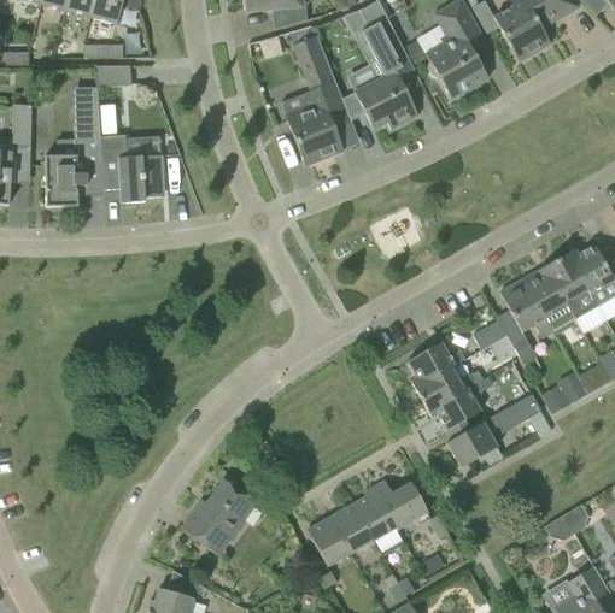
[(41,0),(41,3),(66,10),(69,0),(41,0)]
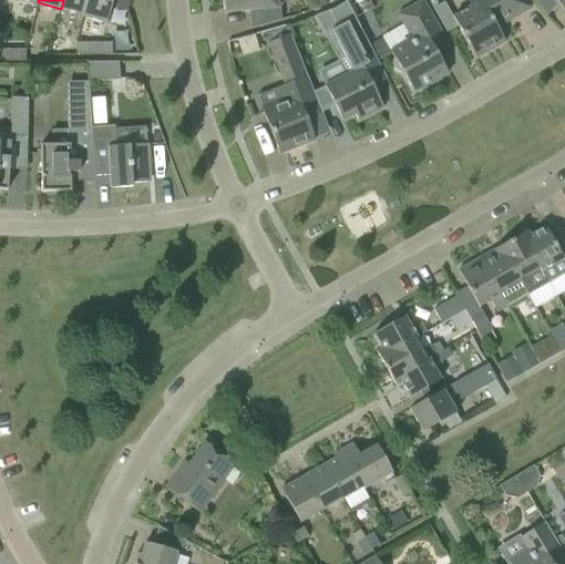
[(63,0),(61,9),(84,14),(88,0),(63,0)]
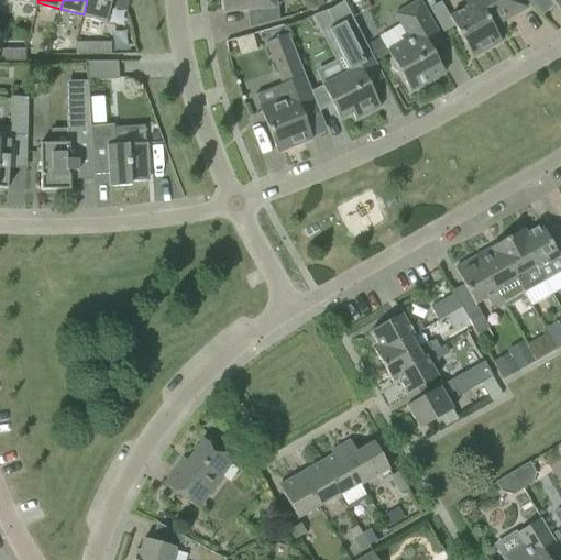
[(87,0),(84,14),(107,21),(111,0),(87,0)]
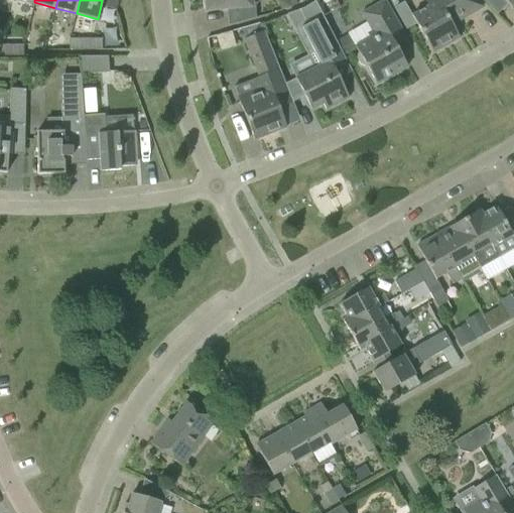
[(207,0),(208,7),(228,5),(230,23),(258,15),(256,0),(207,0)]
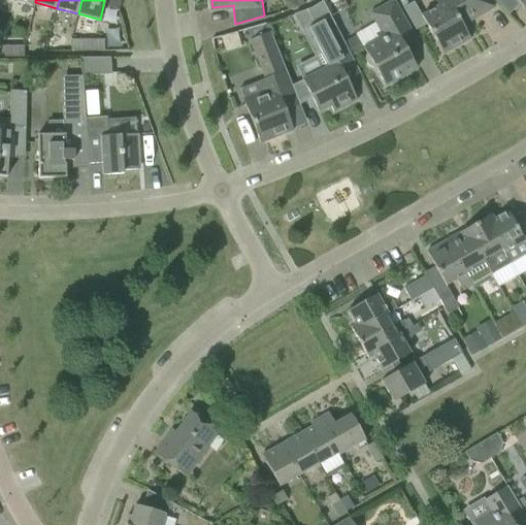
[(287,0),(289,8),(299,4),(297,0),(287,0)]
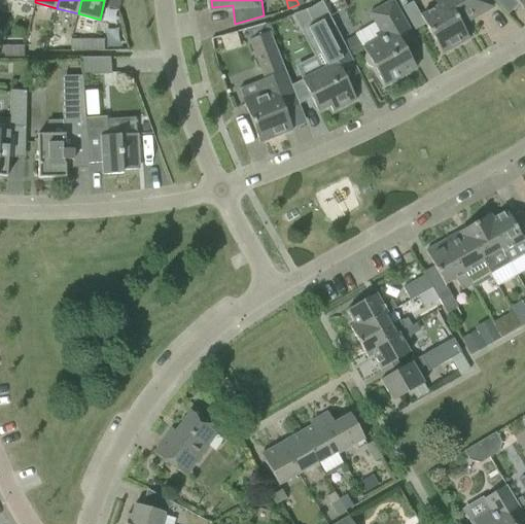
[(363,45),(368,50),(366,53),(365,57),(369,63),(374,65),(375,65),(386,83),(417,66),(405,43),(417,37),(396,0),(389,0),(371,10),(381,29),(376,31),(379,36),(363,45)]
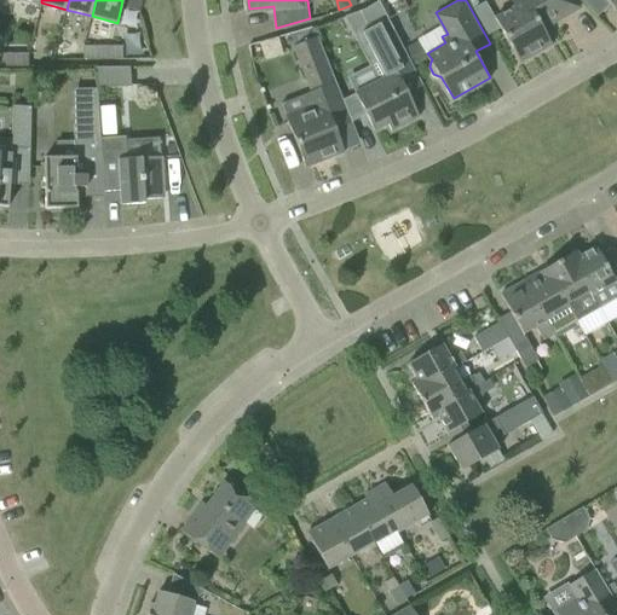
[(496,16),(509,39),(522,61),(553,42),(545,27),(581,5),(575,0),(524,0),(496,16)]
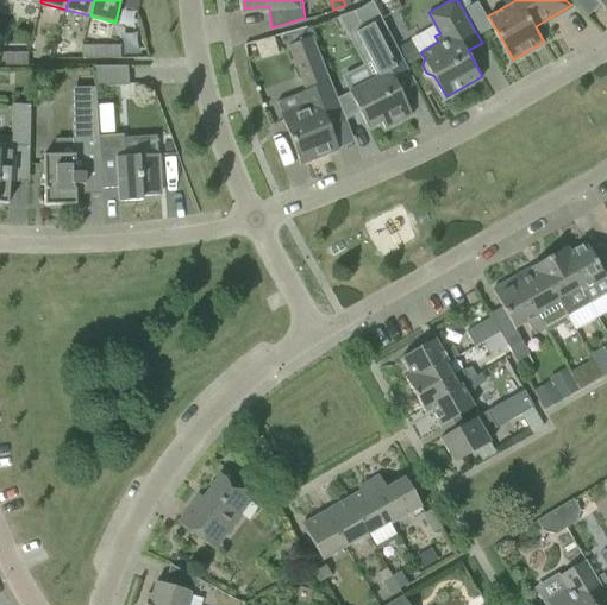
[(377,75),(349,88),(369,126),(382,119),(386,126),(413,113),(402,90),(417,82),(406,61),(399,45),(389,29),(361,43),(377,75)]
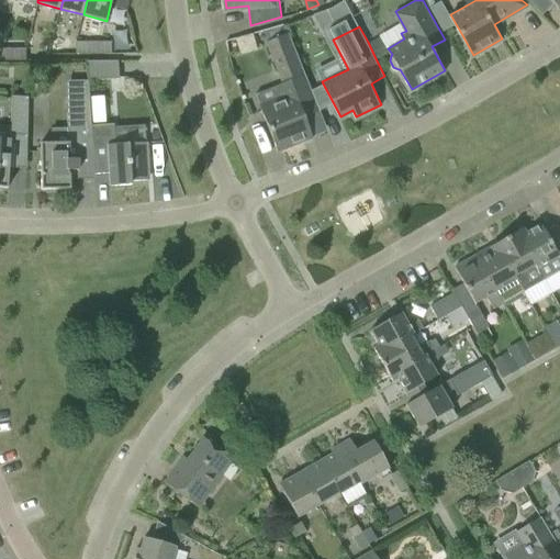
[(305,115),(321,109),(289,31),(268,38),(291,97),(262,109),(279,149),(313,135),(305,115)]
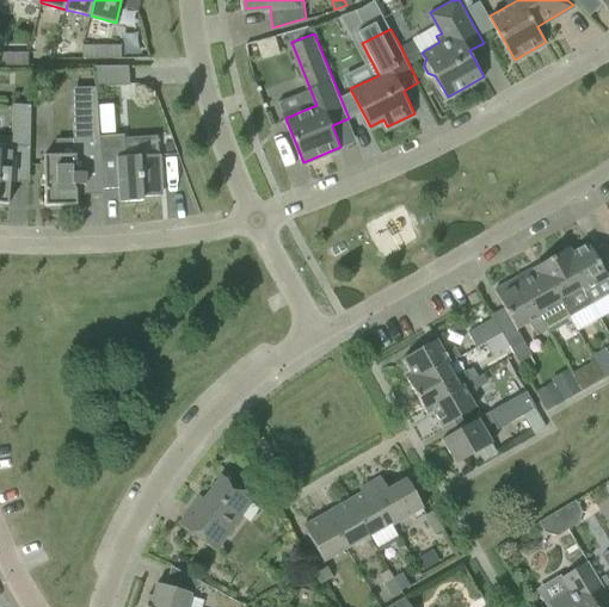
[(413,38),(400,45),(407,61),(422,54),(413,38)]
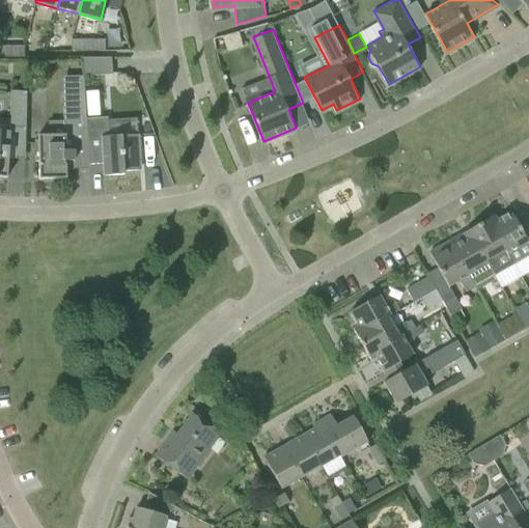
[(89,49),(89,37),(73,37),(73,49),(89,49)]
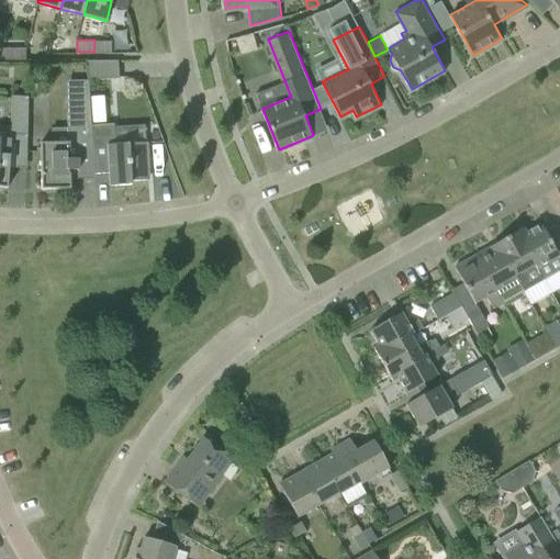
[(112,40),(94,40),(94,52),(112,52),(112,40)]
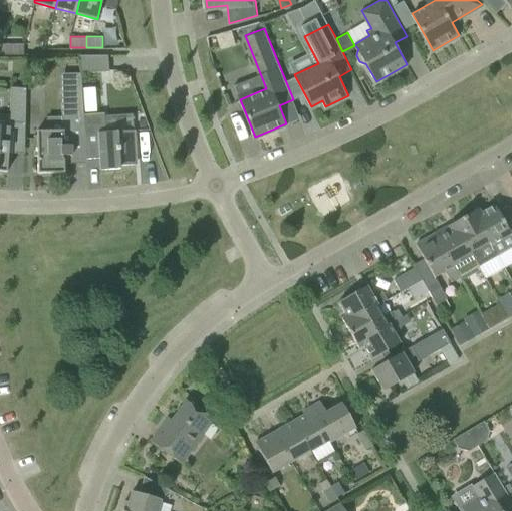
[(0,52),(9,53),(8,42),(0,41),(0,52)]
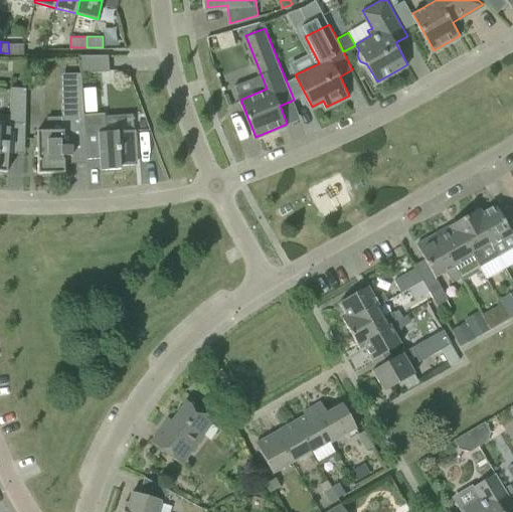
[(25,42),(8,42),(9,53),(25,52),(25,42)]
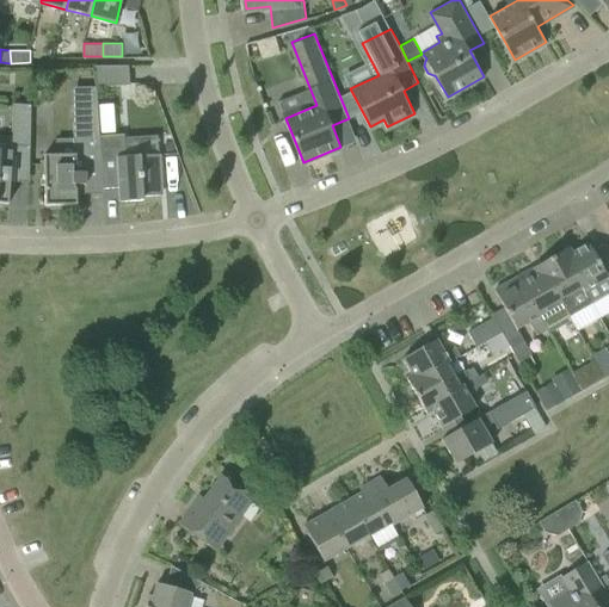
[(96,66),(98,85),(130,84),(129,63),(96,66)]
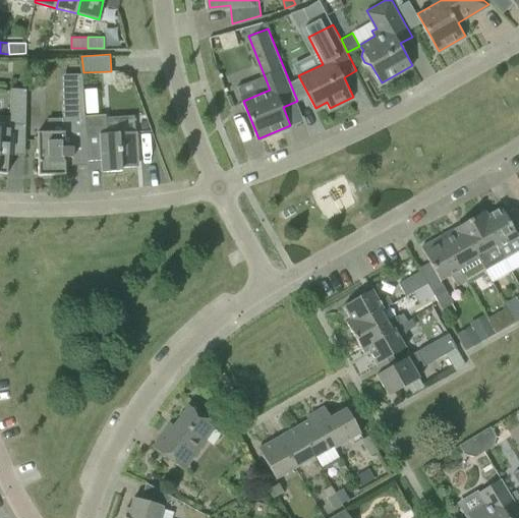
[(26,120),(27,88),(12,87),(10,119),(26,120)]
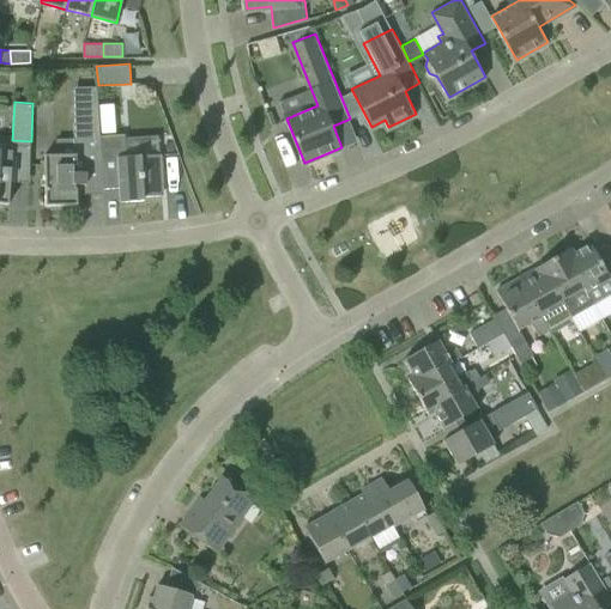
[(114,102),(101,103),(102,132),(116,131),(114,102)]
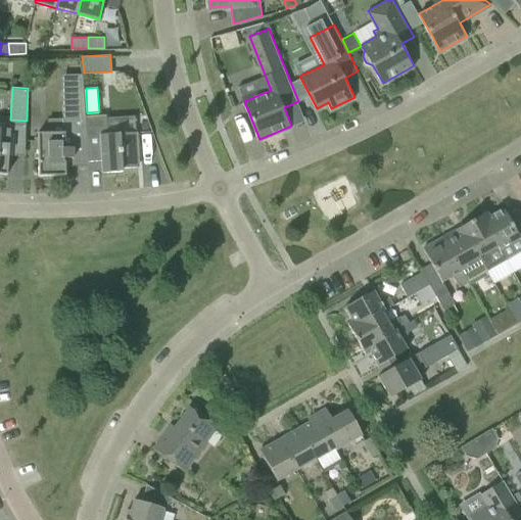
[(39,136),(36,136),(36,156),(39,156),(40,175),(66,174),(66,161),(75,161),(74,142),(81,141),(87,141),(86,114),(84,89),(63,89),(63,119),(63,131),(51,131),(39,131),(39,136)]
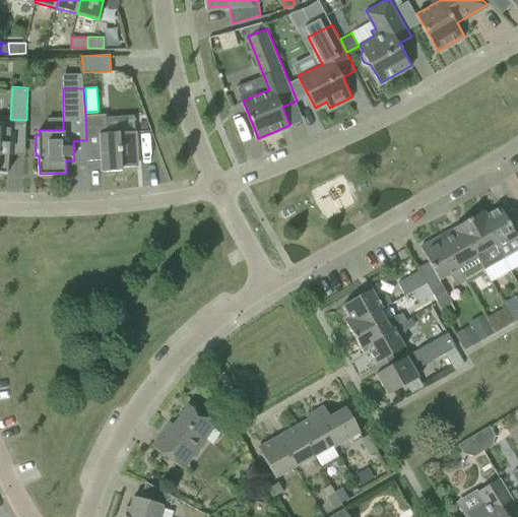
[(107,113),(85,114),(86,140),(87,158),(88,158),(103,157),(103,170),(122,169),(122,166),(135,165),(134,149),(137,149),(136,130),(108,131),(107,113)]
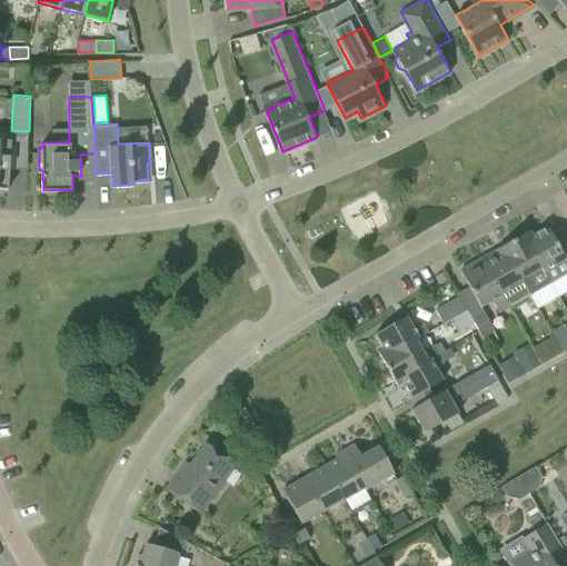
[(9,188),(12,136),(0,135),(0,191),(2,192),(2,188),(9,188)]
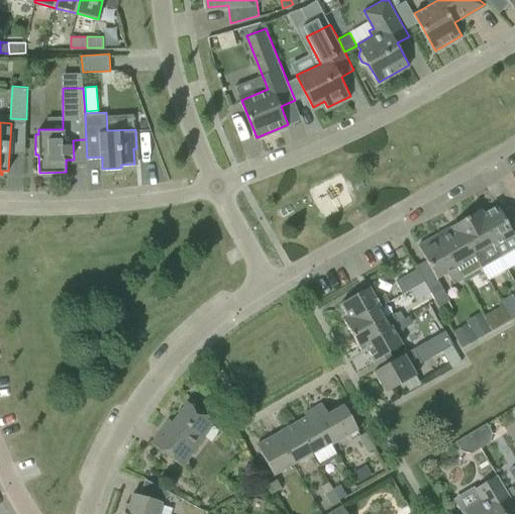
[(501,255),(514,246),(514,208),(512,205),(502,211),(498,205),(485,212),(482,208),(476,211),(501,255)]
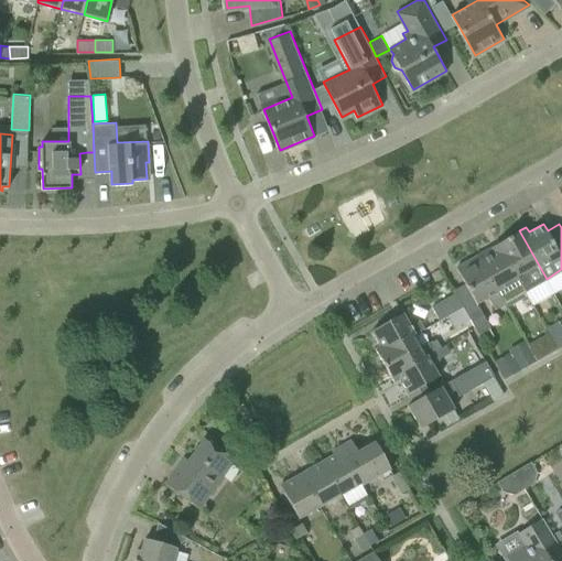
[(519,230),(499,243),(527,290),(547,279),(519,230)]
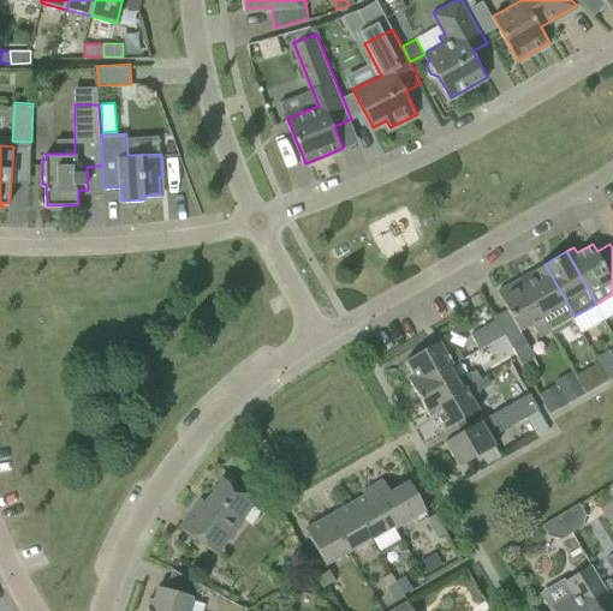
[(524,282),(552,329),(575,316),(545,264),(537,268),(522,276),(525,282),(524,282)]
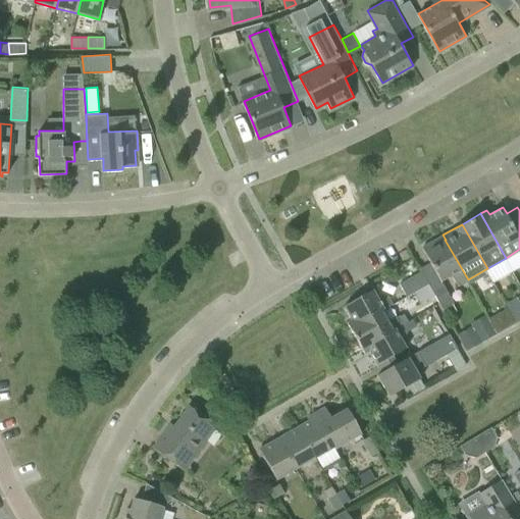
[(443,235),(423,246),(442,279),(453,273),(459,284),(468,279),(445,240),(446,240),(443,235)]
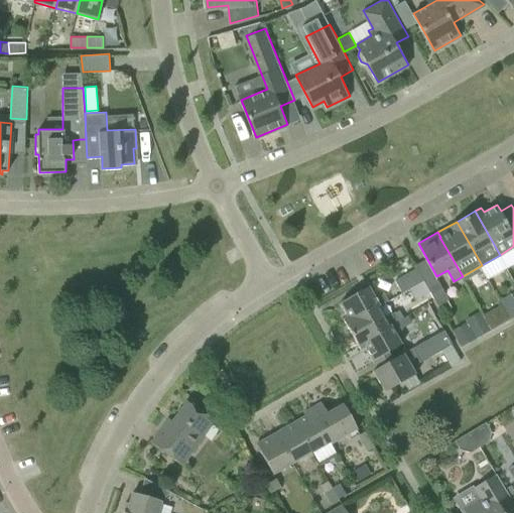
[(417,266),(406,273),(413,285),(424,279),(417,266)]
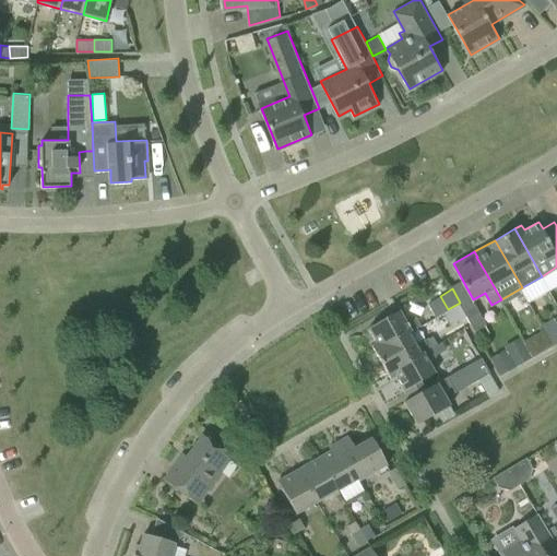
[(448,309),(440,296),(428,303),(436,316),(448,309)]
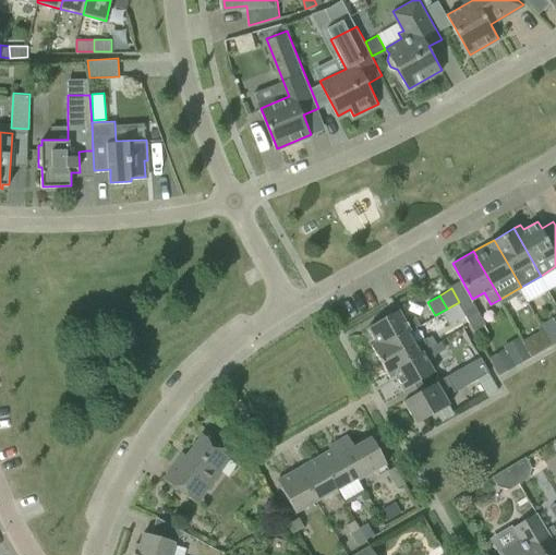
[(464,311),(474,329),(486,323),(476,304),(464,311)]
